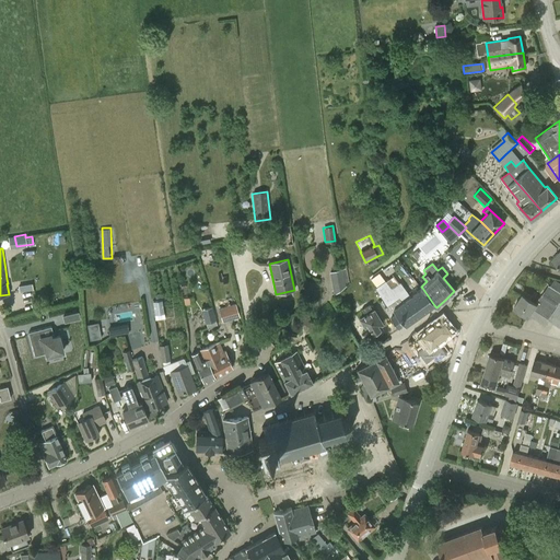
[(334,295),(347,287),(343,269),(329,272),(334,295)]
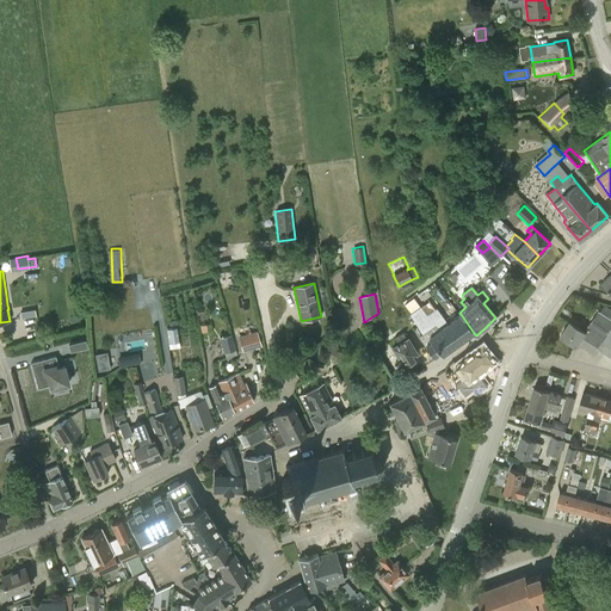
[(571,322),(561,335),(576,346),(578,344),(594,356),(599,349),(610,356),(610,308),(605,306),(600,312),(599,312),(585,332),(571,322)]
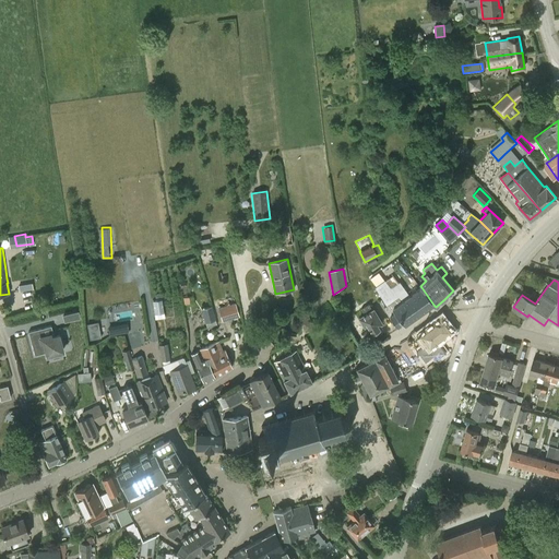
[(21,292),(34,289),(33,282),(20,285),(21,292)]
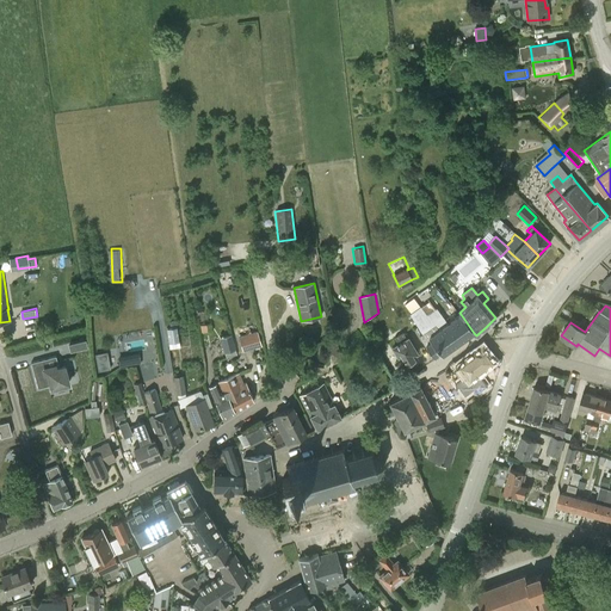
[(442,356),(474,333),(461,314),(448,325),(437,308),(426,315),(421,308),(411,314),(423,334),(419,337),(425,345),(433,357),(439,352),(442,356)]
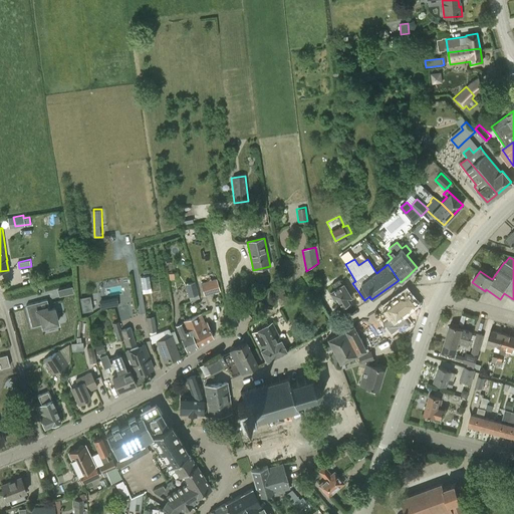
[(144,292),(152,292),(152,275),(143,275),(144,292)]
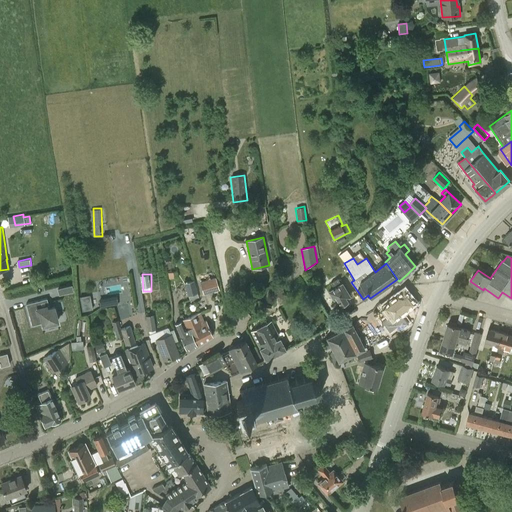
[(203,294),(219,289),(215,277),(200,282),(203,294)]
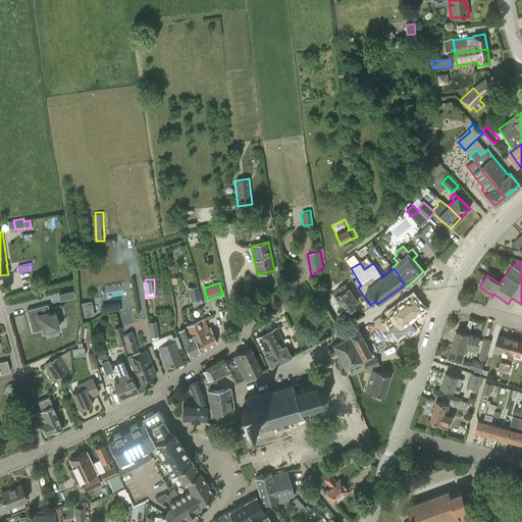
[(354,306),(353,304),(357,302),(349,289),(348,290),(345,284),(336,289),(341,294),(335,297),(340,305),(343,303),(347,311),(349,310),(350,310),(353,308),(354,307),(354,306)]
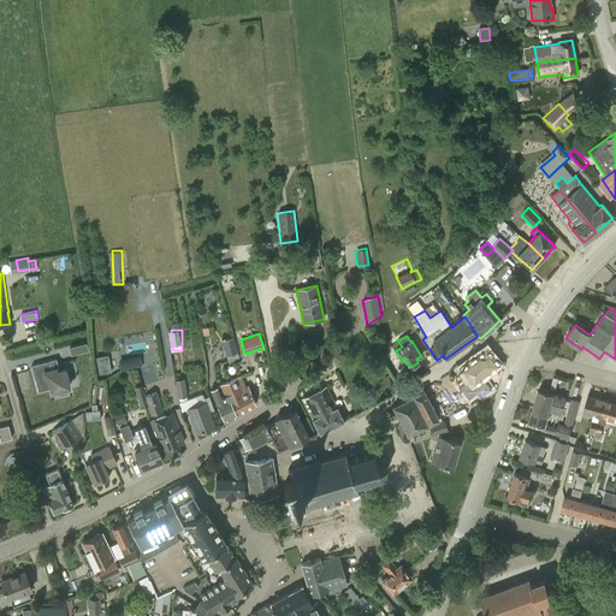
[(226,356),(237,353),(234,337),(221,339),(226,356)]
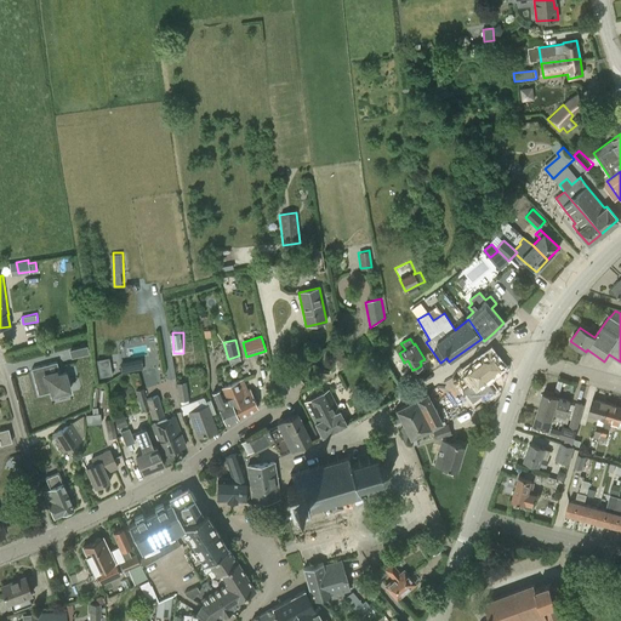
[(75,358),(84,355),(83,348),(73,351),(70,351),(72,359),(75,358)]
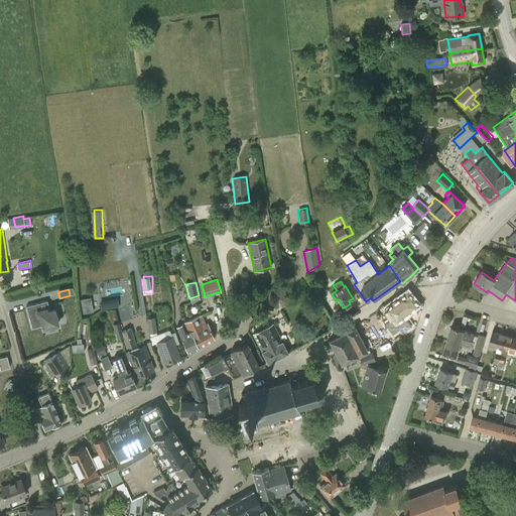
[(407,290),(385,307),(385,308),(403,332),(411,326),(404,316),(418,305),(407,290)]
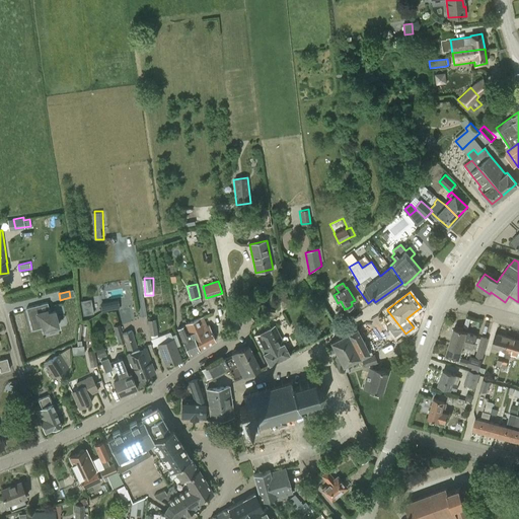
[(48,303),(26,308),(32,330),(44,327),(44,329),(59,325),(55,311),(51,312),(48,303)]
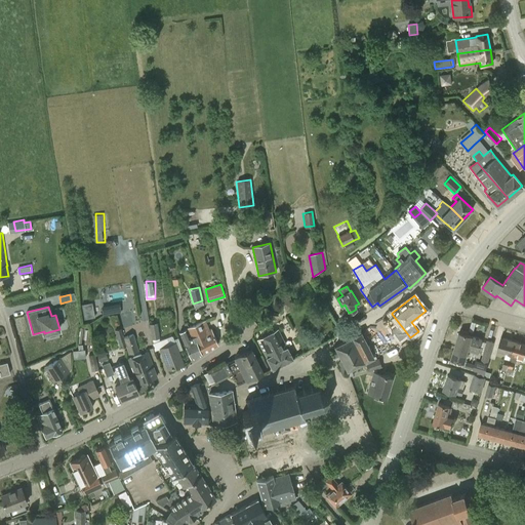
[(190,338),(194,336),(201,354),(217,345),(211,329),(208,330),(205,321),(187,328),(190,338)]
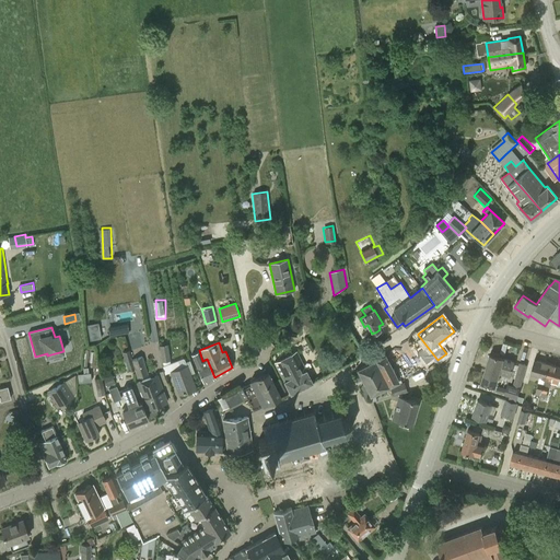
[(162,362),(171,360),(167,345),(159,346),(162,362)]
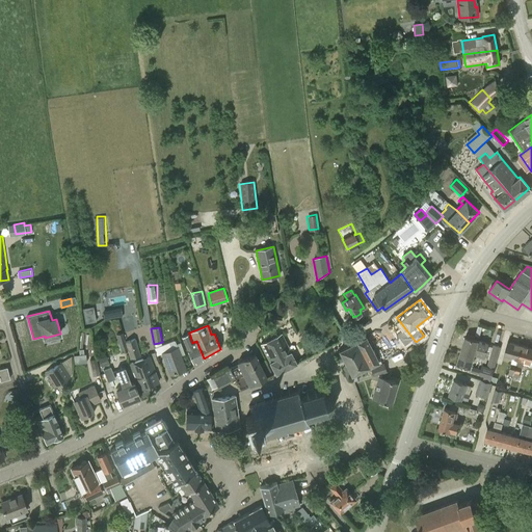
[(192,343),(189,333),(188,334),(189,334),(182,337),(194,363),(194,364),(205,358),(204,358),(196,341),(192,343)]
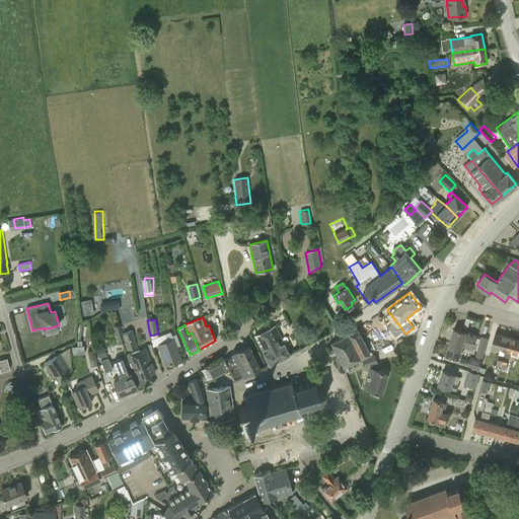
[(119,345),(125,343),(122,334),(120,325),(114,327),(119,345)]
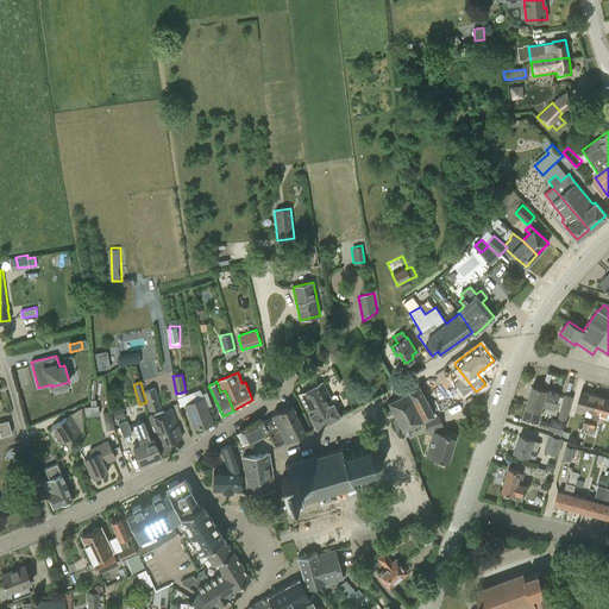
[(340,416),(322,382),(299,394),(307,410),(316,428),(340,416)]
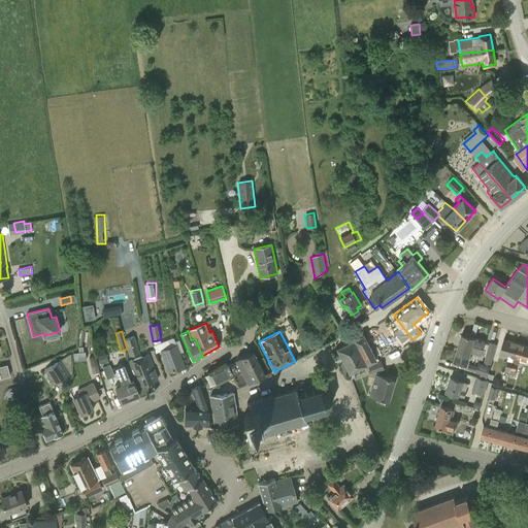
[(350,373),(350,375),(355,372),(354,370),(363,366),(366,364),(372,361),(376,359),(363,334),(336,349),(350,373)]
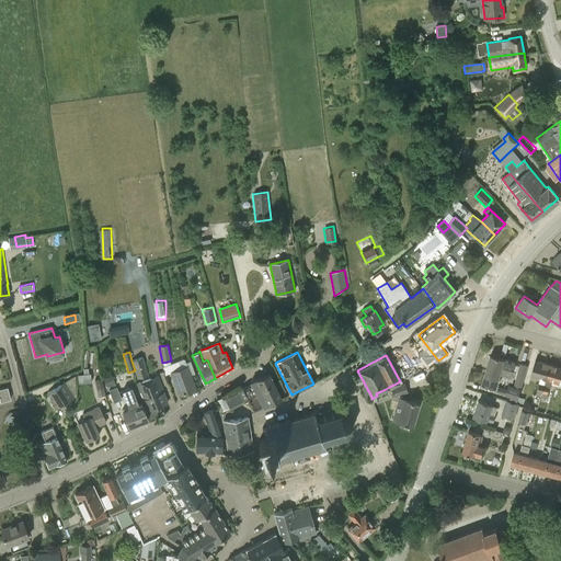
[(491,355),(487,369),(500,374),(507,376),(514,378),(516,371),(513,370),(515,365),(515,363),(512,361),(500,358),(491,355)]
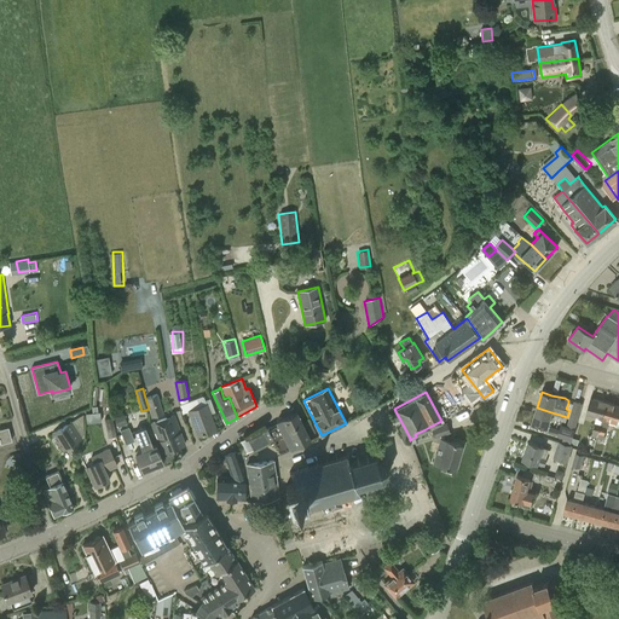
[(145,398),(149,409),(151,418),(165,415),(157,394),(145,398)]
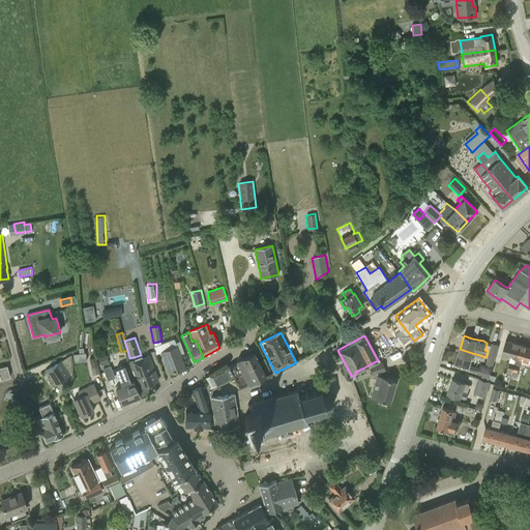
[(506,341),(502,354),(517,358),(520,345),(506,341)]
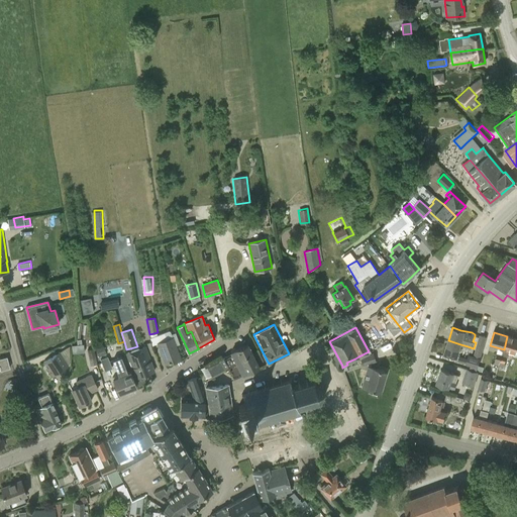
[(476,349),(483,351),(487,337),(480,335),(479,337),(476,349)]
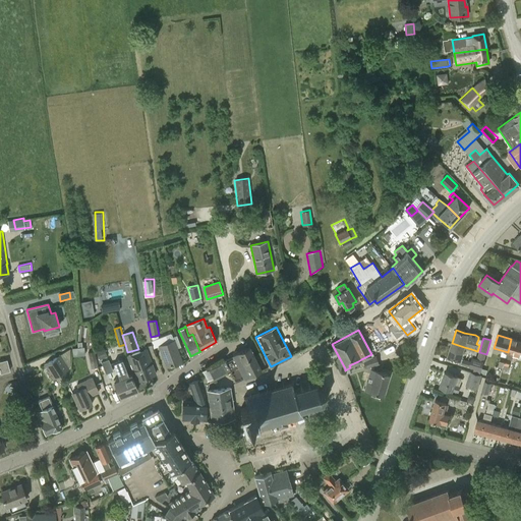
[(506,357),(503,368),(508,370),(508,369),(511,360),(513,354),(520,356),(520,354),(520,341),(511,339),(508,352),(506,357)]
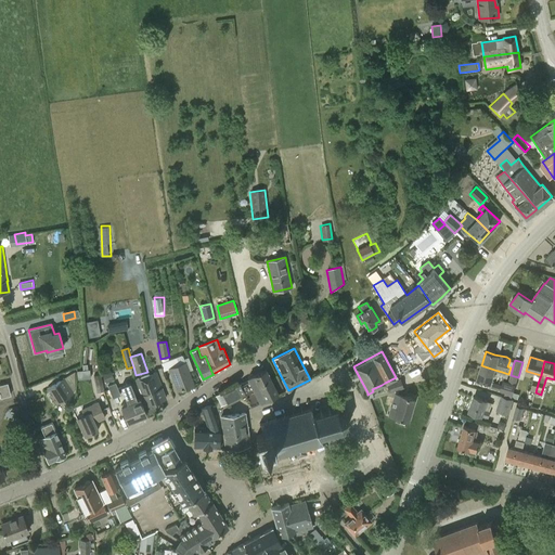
[(178,391),(194,385),(185,362),(169,369),(178,391)]
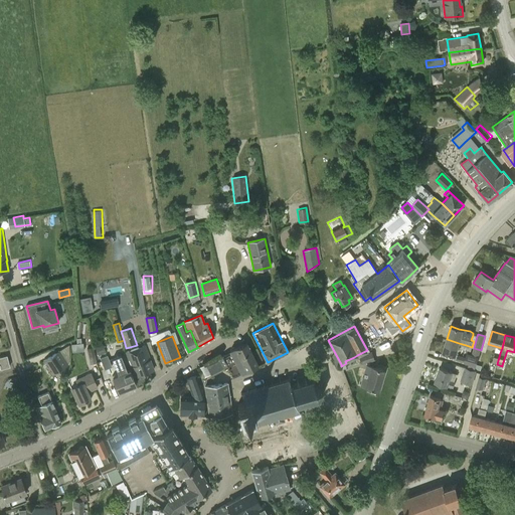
[(82,342),(81,342),(80,337),(76,338),(77,343),(71,343),(71,351),(83,350),(82,342)]
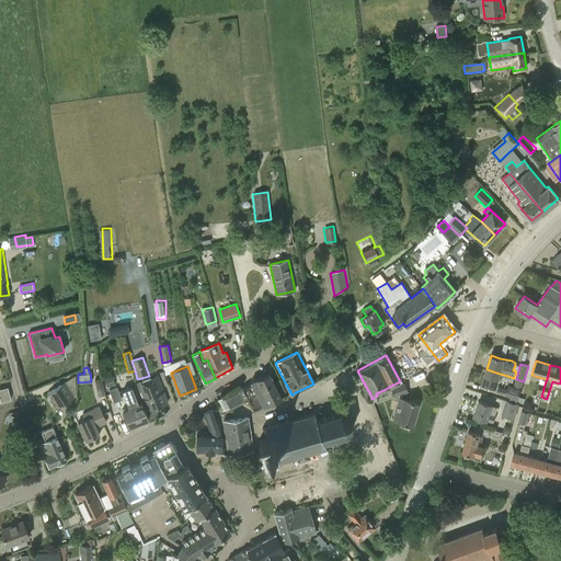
[(500,374),(487,369),(482,384),(496,387),(499,379),(500,374)]
